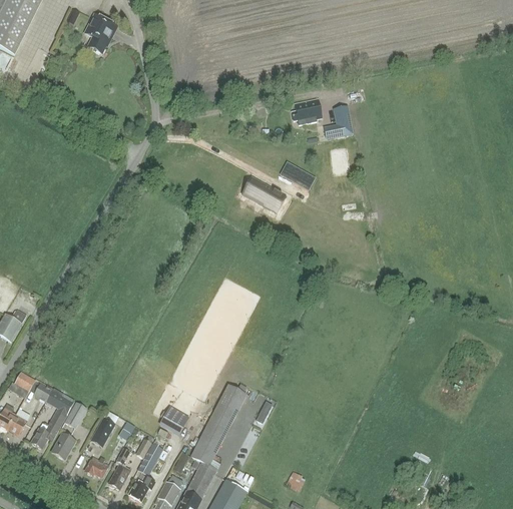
[(0,0),(0,46),(14,54),(40,0),(0,0)]
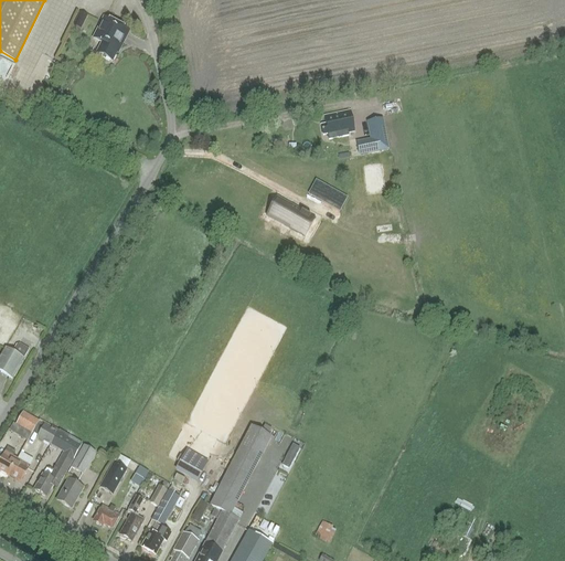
[(83,24),(87,10),(81,8),(76,22),(83,24)]
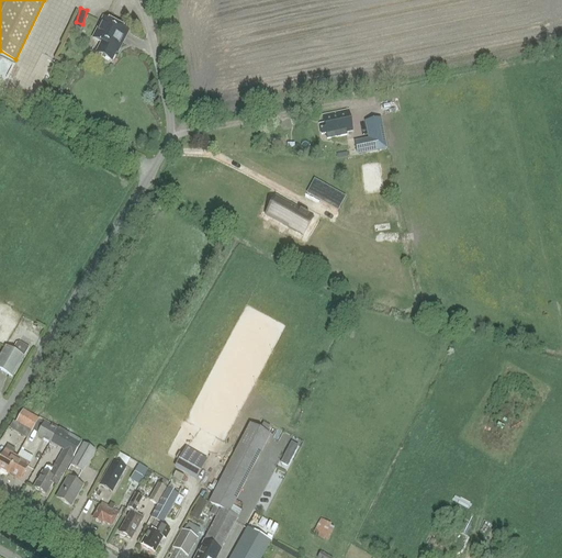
[(117,44),(119,45),(128,26),(103,14),(93,35),(102,38),(97,51),(111,57),(117,44)]
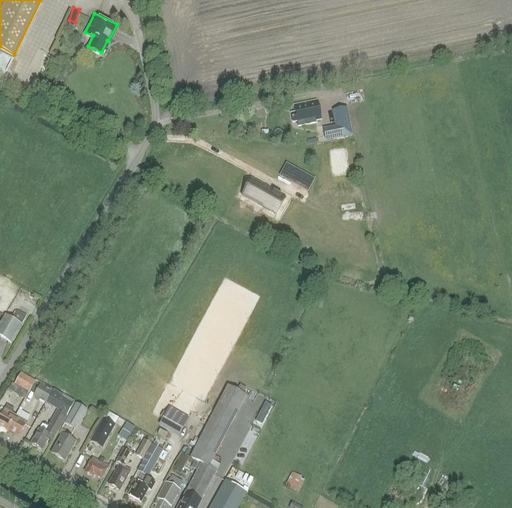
[(315,116),(320,115),(317,98),(294,102),(295,110),(292,111),(293,120),(297,119),(298,123),(316,120),(315,116)]
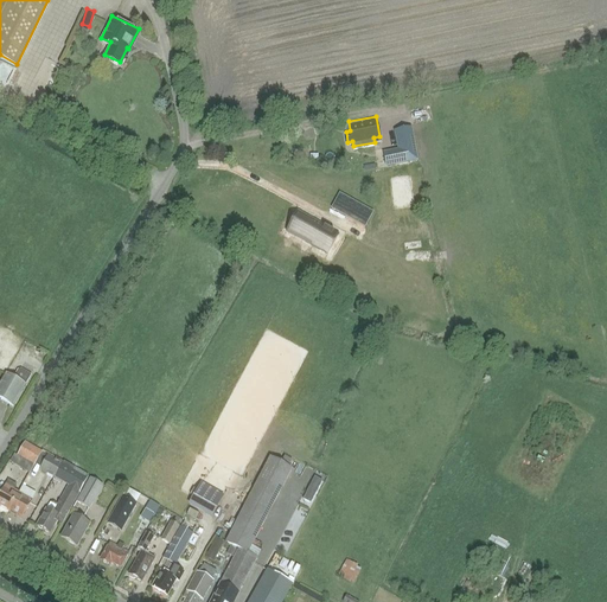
[(382,149),(384,162),(415,157),(409,125),(394,127),(397,146),(382,149)]
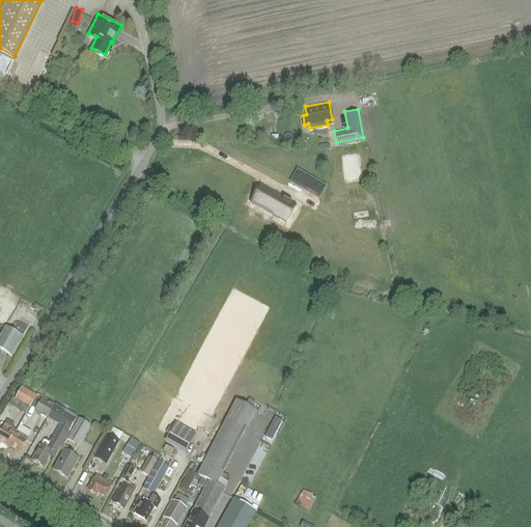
[(304,187),(319,195),(327,183),(311,173),(304,187)]
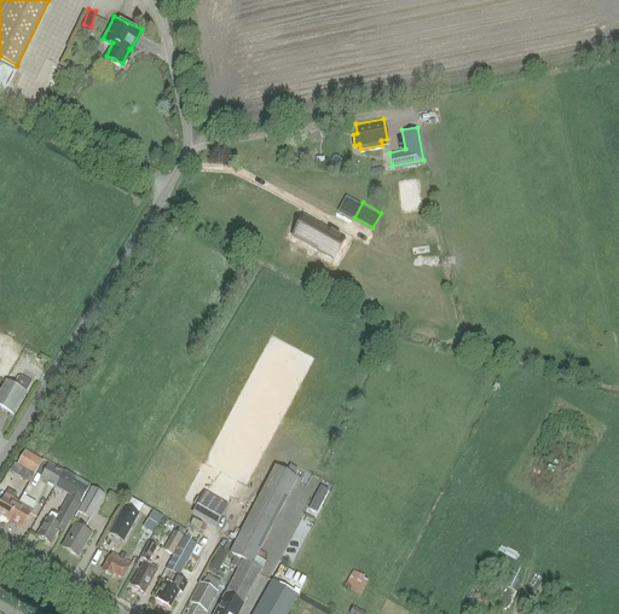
[(305,227),(300,237),(334,255),(345,236),(307,215),(301,225),(305,227)]
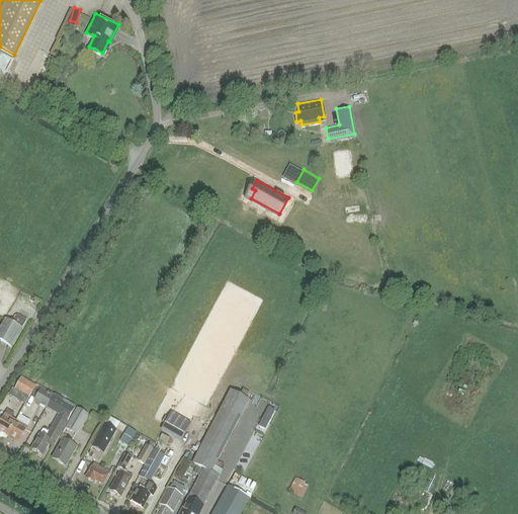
[(0,322),(0,337),(11,344),(26,317),(17,311),(15,312),(11,319),(4,315),(0,322)]
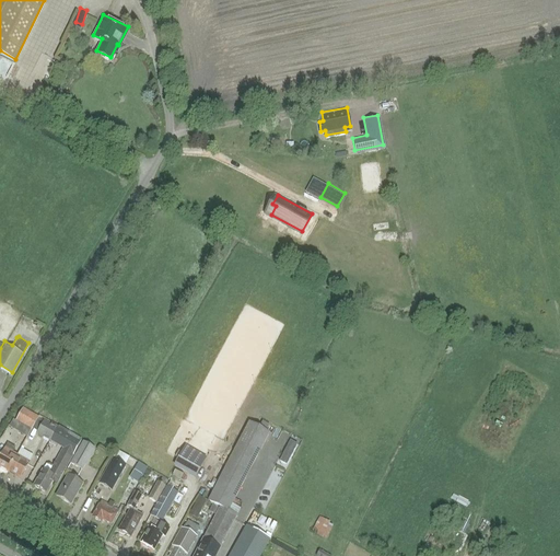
[(31,427),(38,414),(23,404),(15,418),(31,427)]
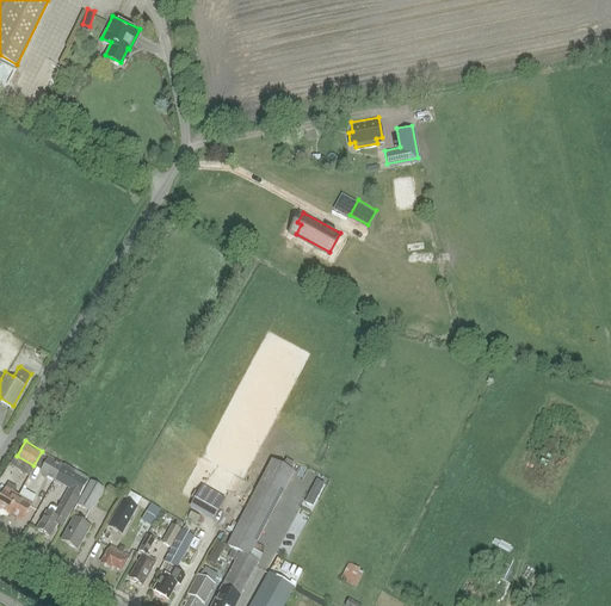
[(55,478),(63,464),(48,455),(39,470),(55,478)]
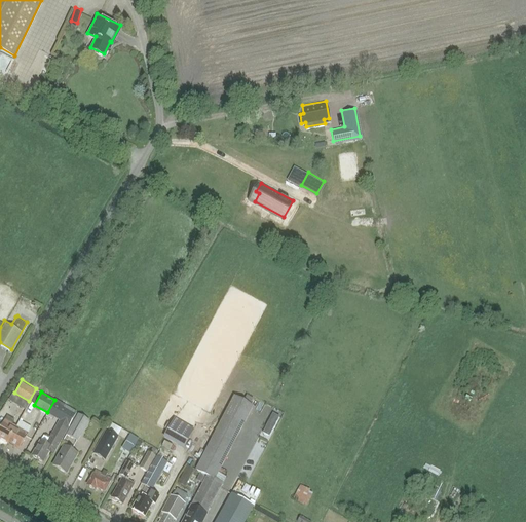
[(253,401),(255,396),(248,392),(246,397),(253,401)]
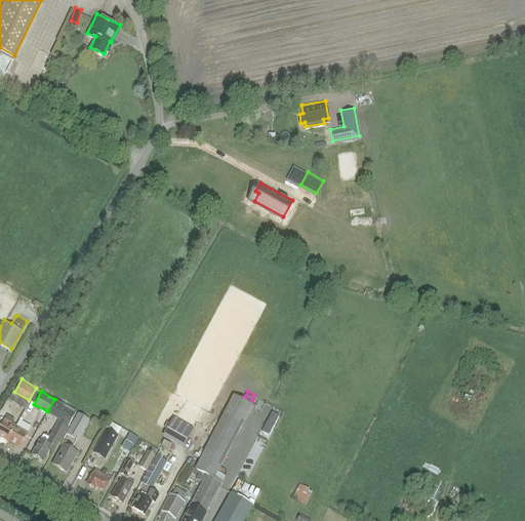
[(214,476),(251,403),(233,394),(195,466),(207,472),(182,520),(200,520),(221,480),(214,476)]
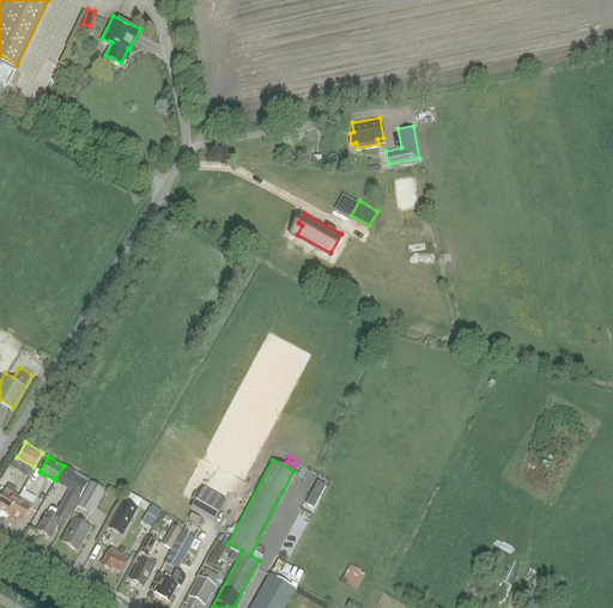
[(61,527),(65,521),(87,480),(64,466),(55,480),(68,487),(53,514),(47,510),(37,528),(50,535),(56,523),(61,527)]
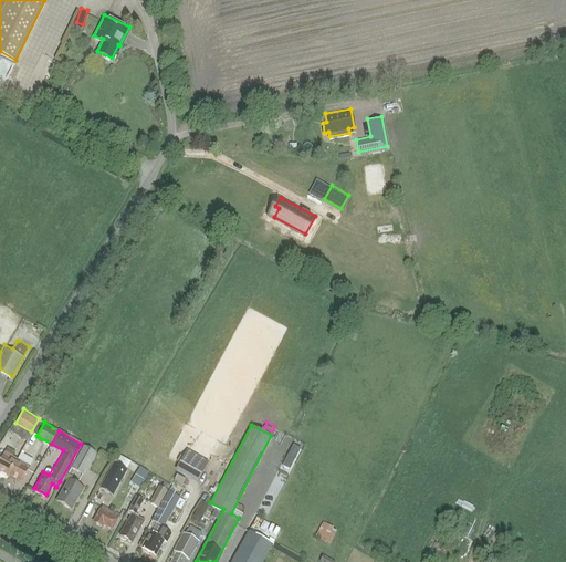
[(95,449),(83,441),(70,465),(83,471),(95,449)]
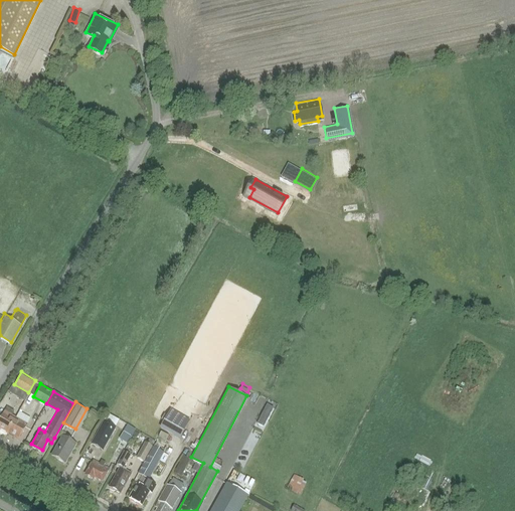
[(7,404),(6,406),(0,416),(0,424),(7,430),(15,414),(11,412),(13,408),(7,404)]
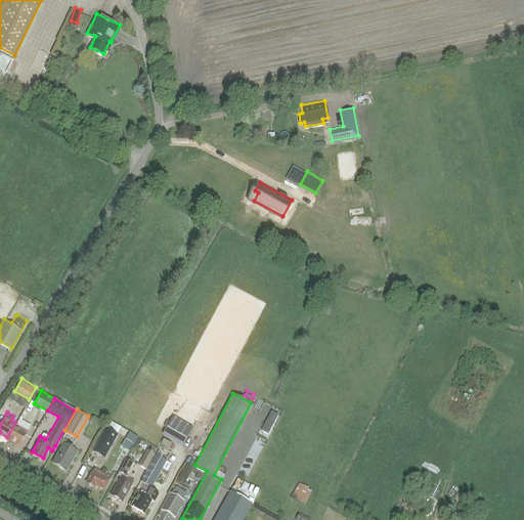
[(173,413),(162,433),(182,444),(193,425),(173,413)]
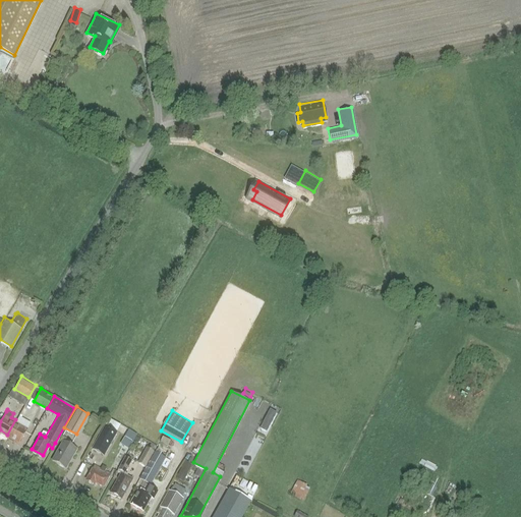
[(18,441),(26,426),(31,419),(19,413),(15,419),(7,435),(18,441)]
